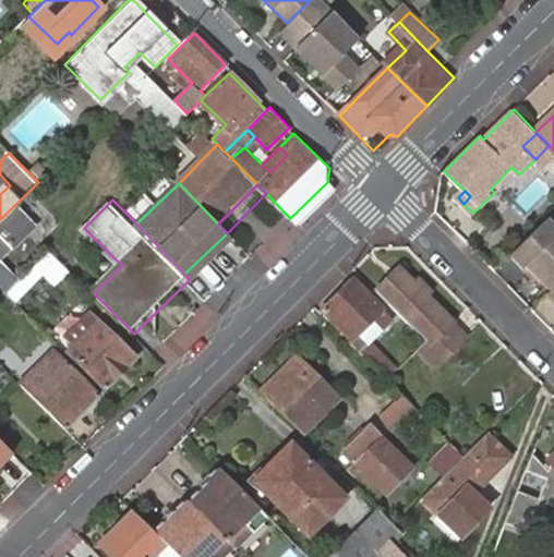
[(553,227),(548,220),(510,256),(522,269),(524,268),(527,266),(538,277),(553,292),(553,227)]
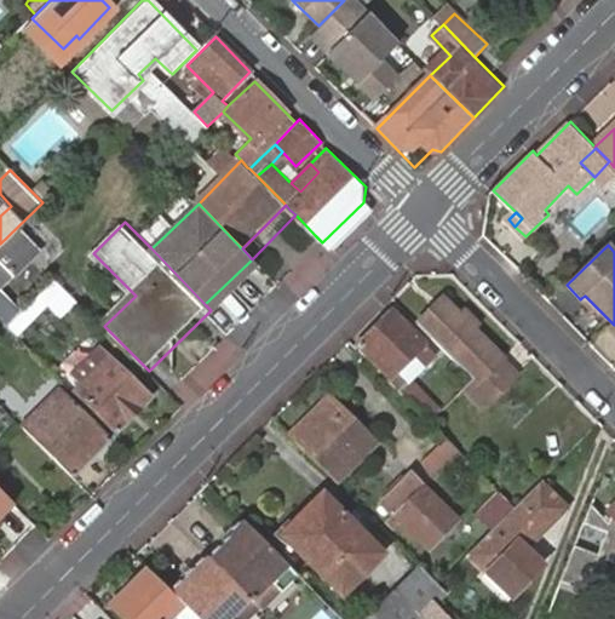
[(55,278),(6,324),(18,336),(49,307),(59,317),(78,301),(55,278)]
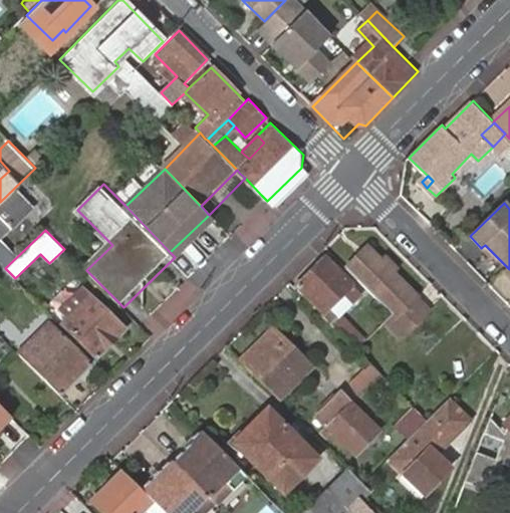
[(485,245),(482,247),(492,258),(495,255),(485,245)]
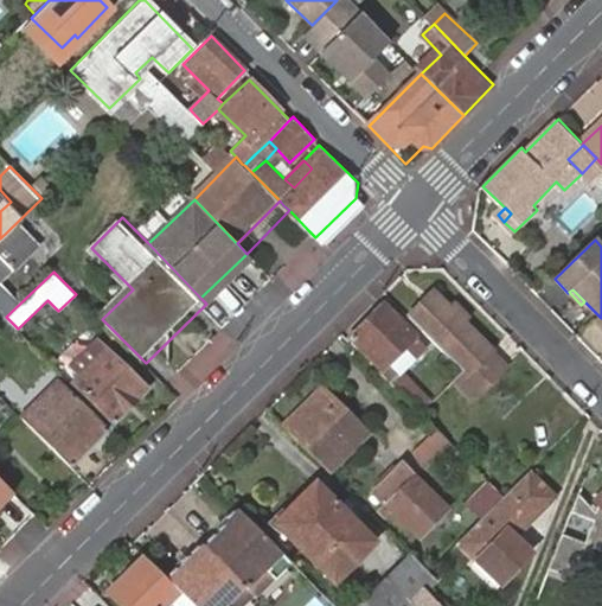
[(436,291),(423,303),(428,308),(441,295),(436,291)]
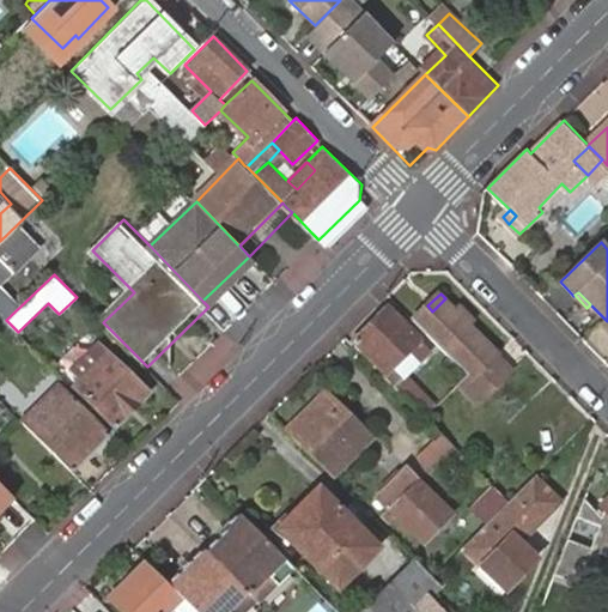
[(413,319),(468,375),(486,394),(512,367),(445,298),(432,311),(427,306),(413,319)]
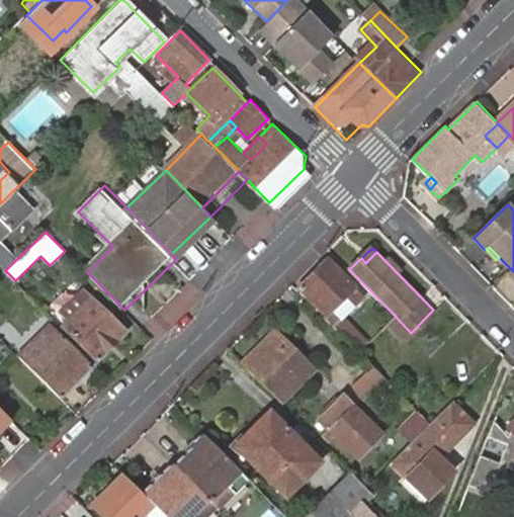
[(328,316),(325,318),(334,327),(365,296),(330,261),(302,288),(328,316)]
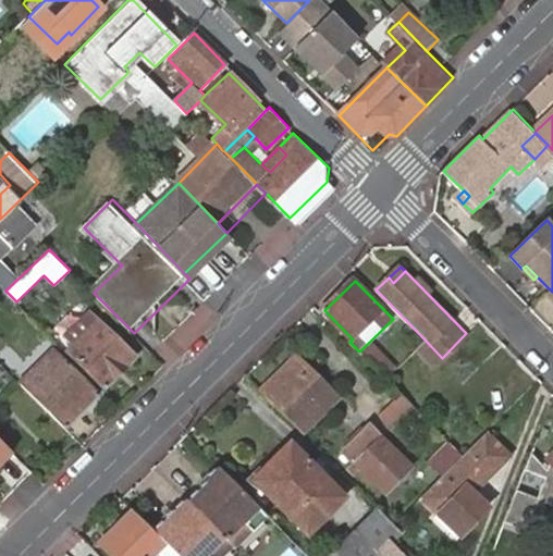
[(91,308),(60,338),(107,384),(137,354),(91,308)]
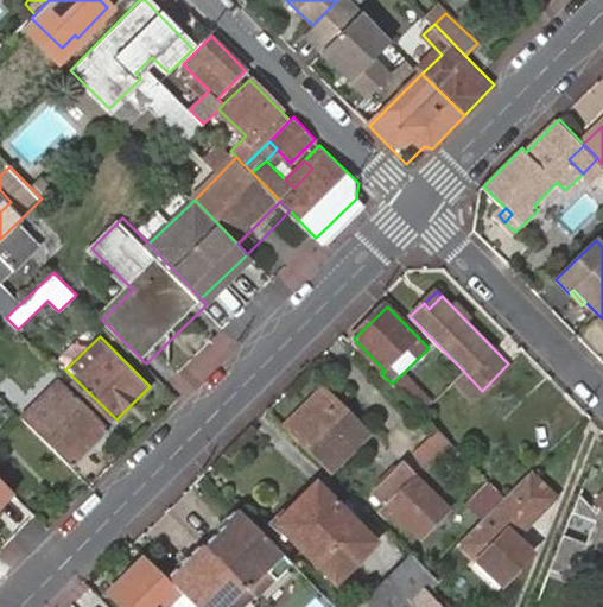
[(31,412),(25,419),(71,466),(107,429),(61,384),(54,391),(62,399),(40,422),(31,412)]
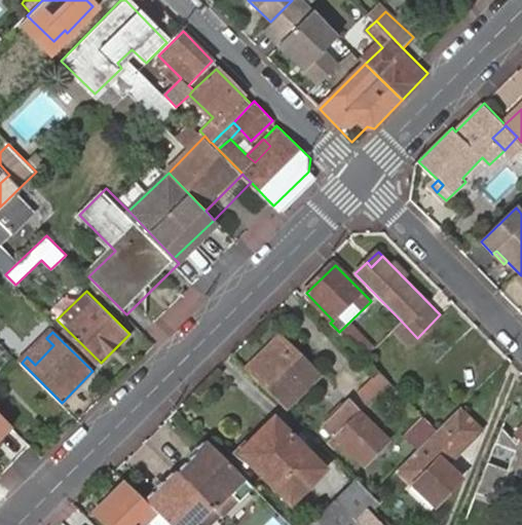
[(281,335),(248,369),(284,405),(318,372),(281,335)]
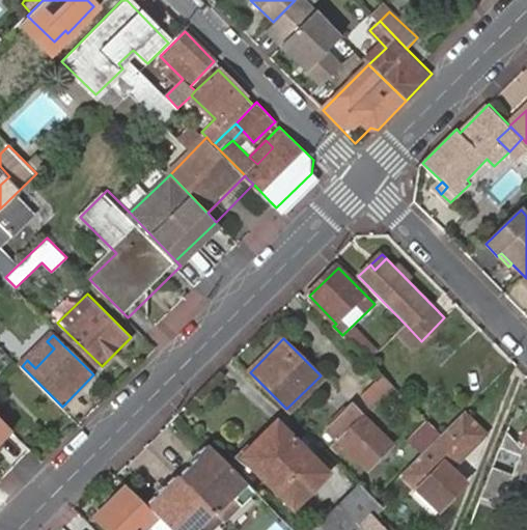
[(47,341),(27,360),(35,368),(54,349),(47,341)]
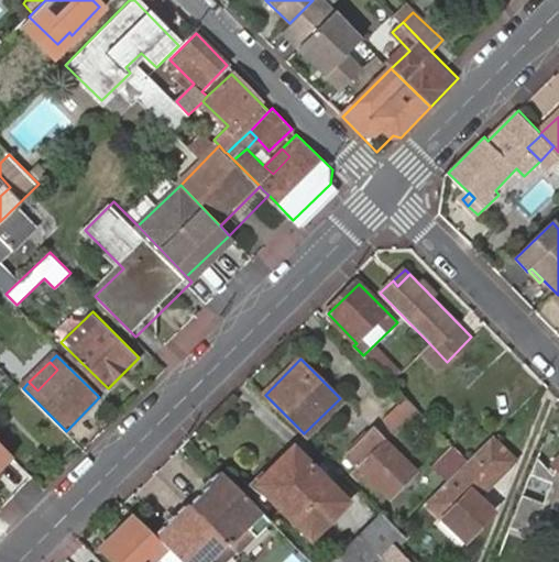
[(394,431),(417,409),(395,388),(390,395),(398,405),(383,421),(394,431)]
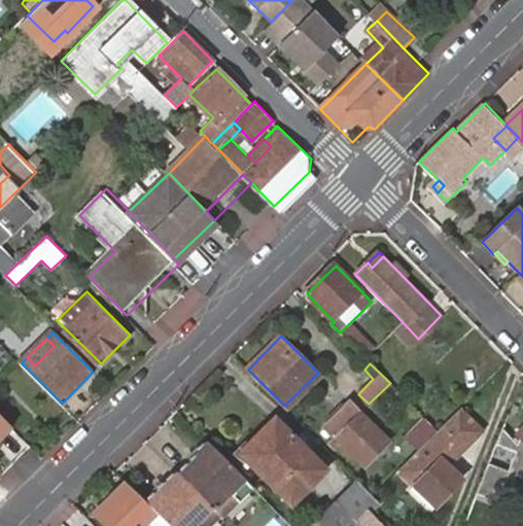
[(367,463),(387,444),(389,442),(350,402),(324,428),(335,440),(338,439),(364,466),(367,463)]
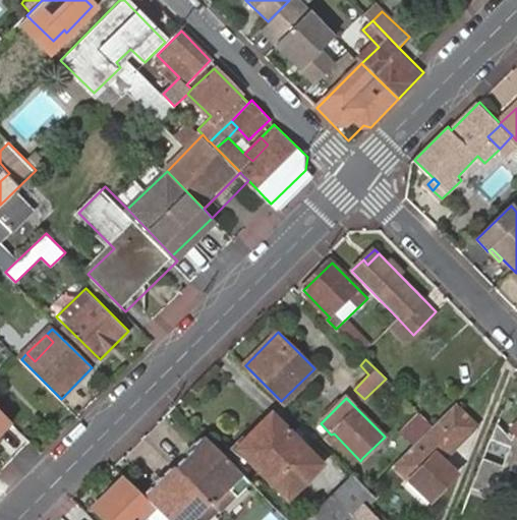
[(400,458),(393,465),(408,479),(405,483),(426,505),(456,474),(442,460),(475,426),(454,405),(433,426),(402,457),(400,458)]
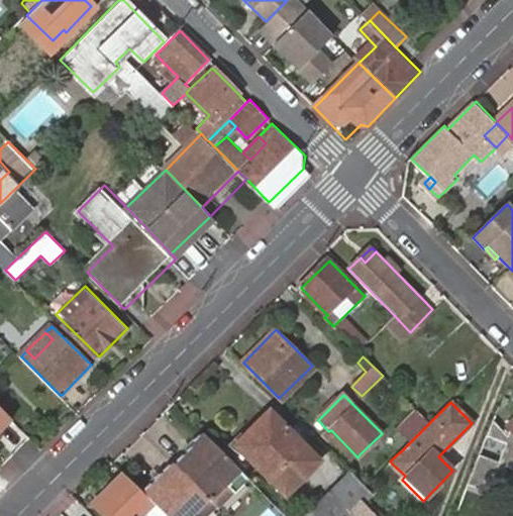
[(510,476),(512,478),(512,422),(509,426),(498,413),(484,444),(504,453),(496,471),(476,462),(463,492),(482,500),(488,487),(497,491),(504,474),(510,476)]
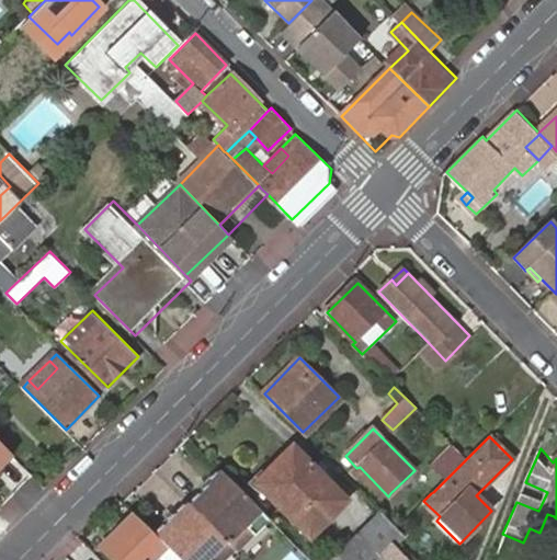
[(345,501),(295,449),(261,482),(311,535),(345,501)]
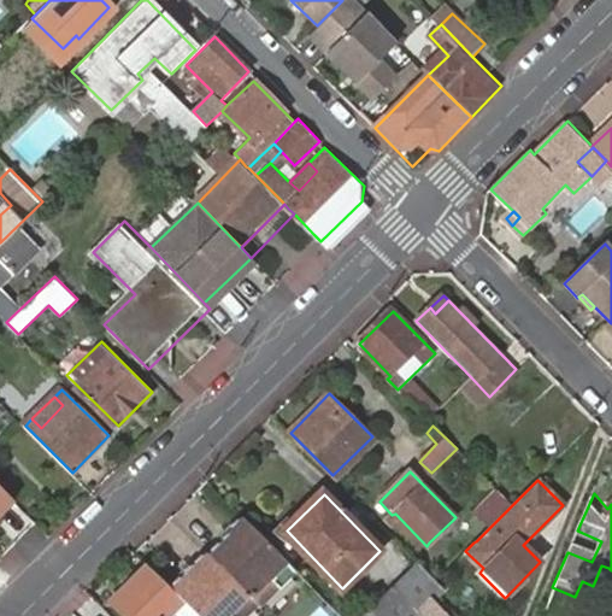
[(0,539),(13,526),(0,512),(0,539)]
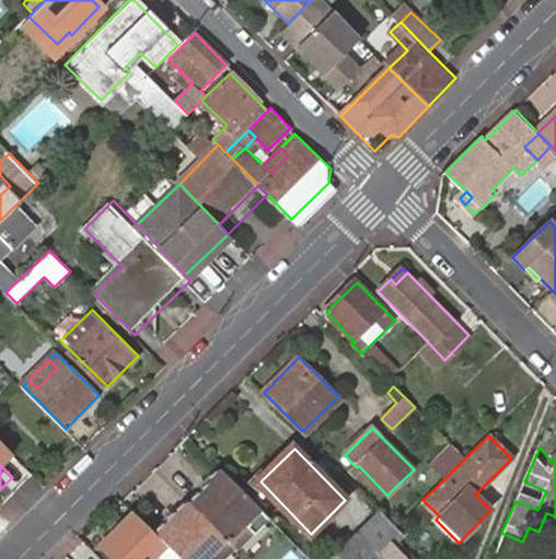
[(189,502),(238,550),(240,552),(273,521),(220,468),(207,481),(209,484),(189,502)]
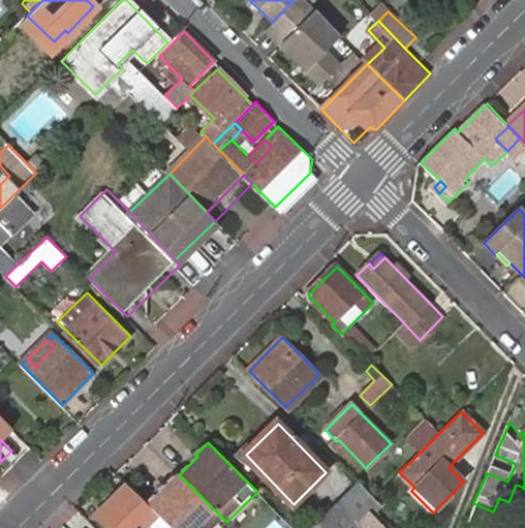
[(395,452),(389,445),(368,465),(375,472),(395,452)]
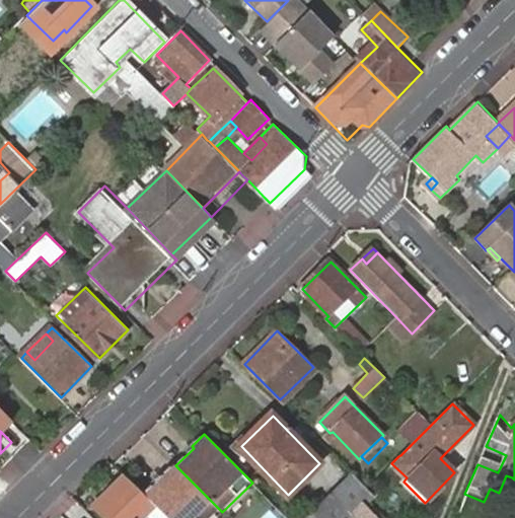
[(167,517),(211,517),(220,510),(175,465),(175,464),(174,463),(144,494),(167,517)]
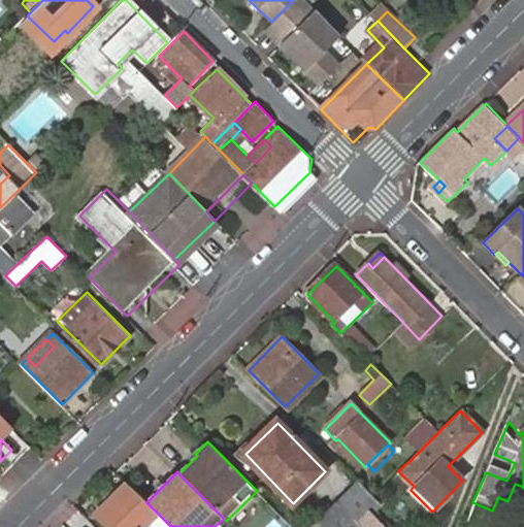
[(170,526),(146,502),(127,482),(96,513),(110,526),(141,526),(149,521),(155,526),(170,526)]
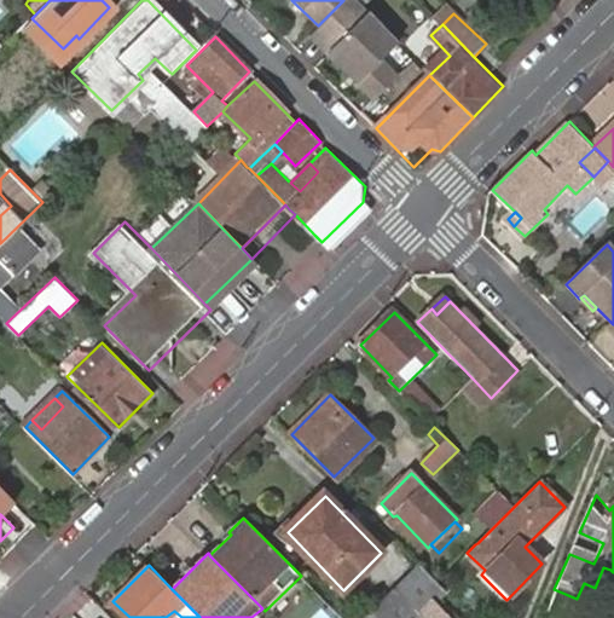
[(368,617),(416,617),(424,611),(438,598),(447,589),(422,565),(368,617)]
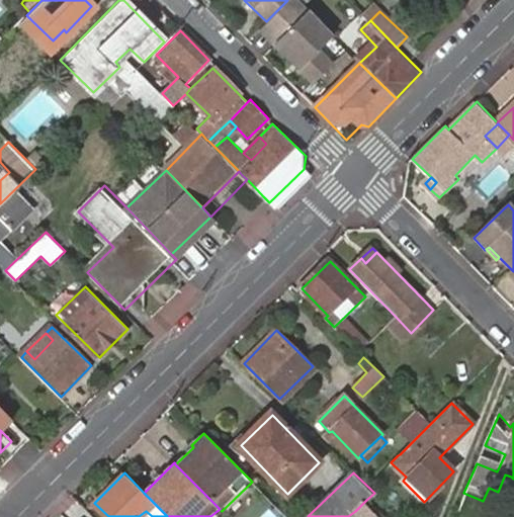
[(382,516),(366,500),(355,511),(360,516),(382,516)]
